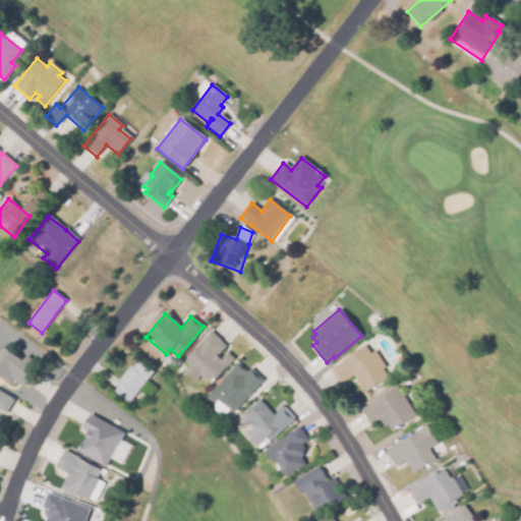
[(211,385),(200,375),(195,382),(183,371),(189,364),(184,360),(209,331),(226,346),(218,355),(222,359),(227,353),(232,358),(227,363),(228,364),(211,385)]
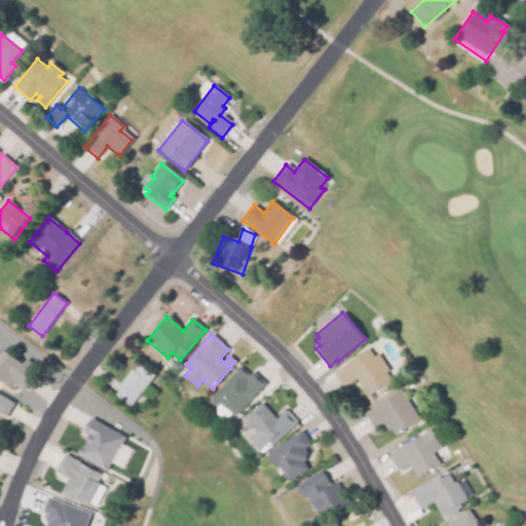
[(374,358),(378,354),(393,378),(369,396),(357,377),(342,386),(333,372),(368,348),(374,358)]
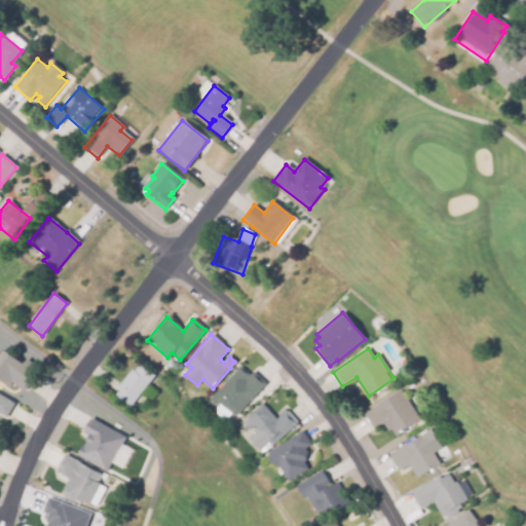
[(11,380),(8,385),(0,379),(0,358),(5,351),(22,364),(26,358),(40,369),(24,389),(11,380)]
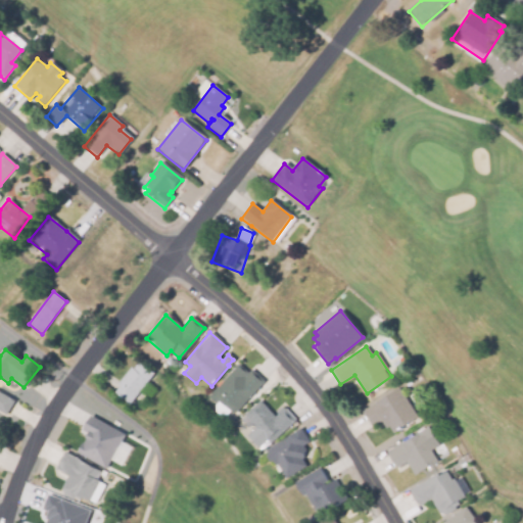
[(116,383),(130,367),(132,369),(136,363),(151,374),(129,403),(113,391),(119,385),(116,383)]
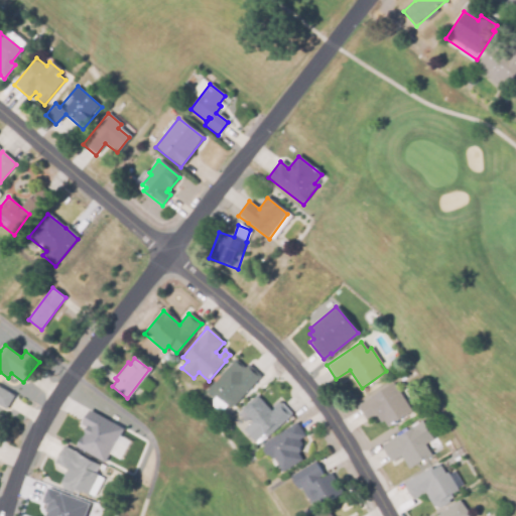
[(213,398),(205,390),(234,359),(246,369),(248,366),(259,377),(231,408),(216,394),(213,398)]
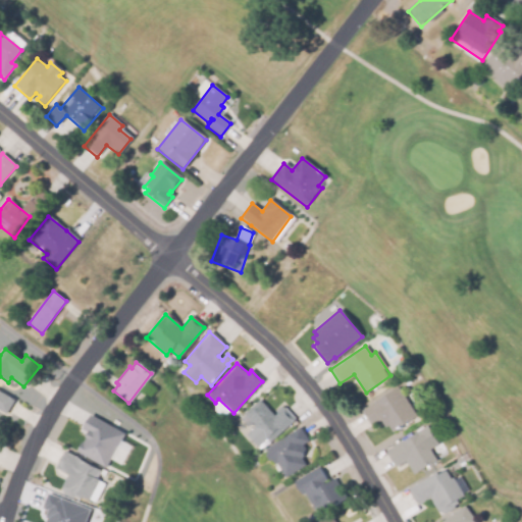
[(362,410),(398,385),(417,414),(397,427),(398,428),(392,433),(386,425),(382,419),(373,425),(362,410)]
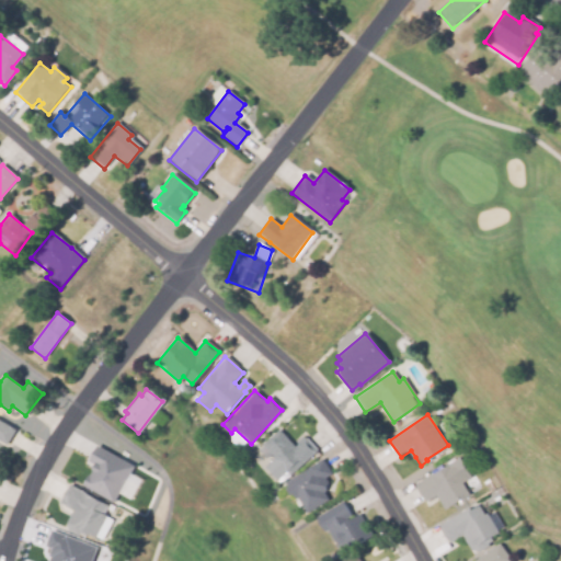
[(10,437),(7,444),(0,439),(0,421),(14,430),(10,437)]
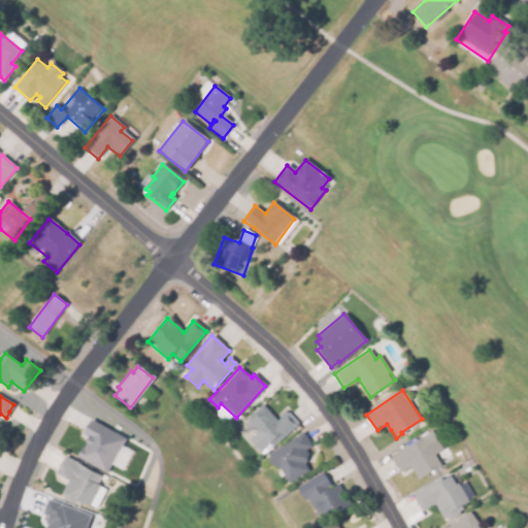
[(287,433),(288,434),(273,448),(270,444),(262,453),(251,440),(259,433),(249,422),(264,407),(277,422),(281,419),(278,417),(285,410),(297,424),(287,433)]
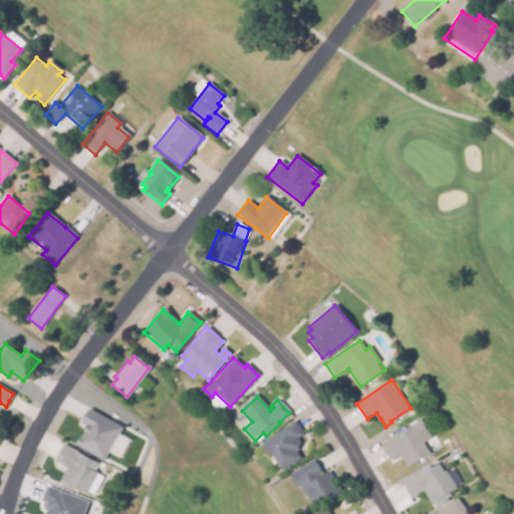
[(80,422),(88,408),(122,428),(103,460),(75,444),(85,426),(80,422)]
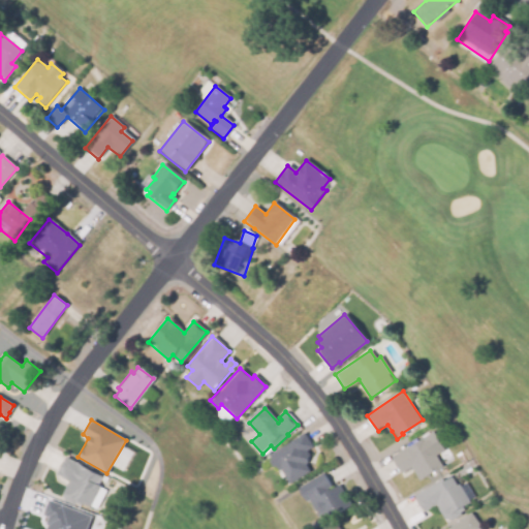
[(435,454),(443,466),(417,480),(410,468),(401,474),(391,457),(433,432),(443,449),(435,454)]
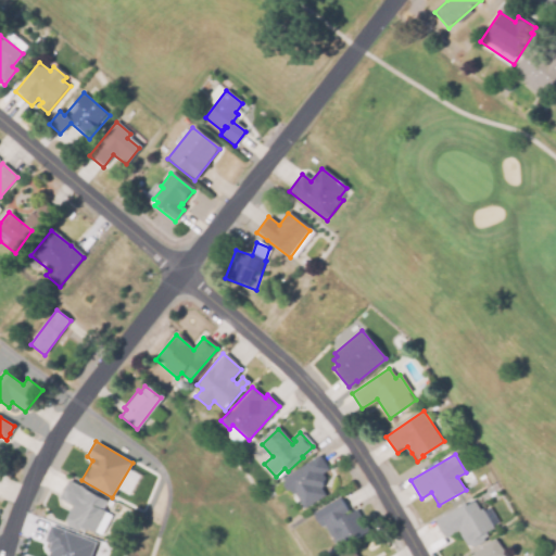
[(282,479),(318,456),(327,469),(314,477),(325,496),(304,509),(301,505),(299,506),(289,490),(287,491),(282,483),(285,482),(282,479)]
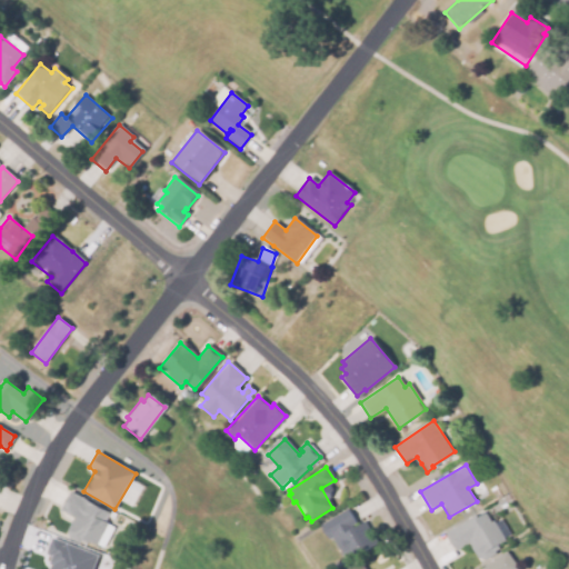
[(73,517),(60,510),(69,492),(112,513),(102,531),(96,543),(67,529),(73,517)]
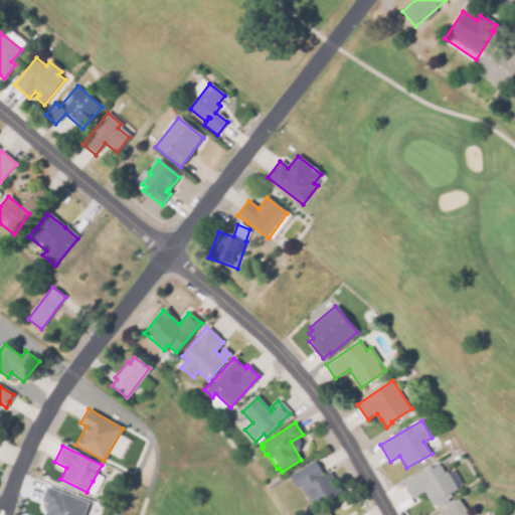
[(300,488),(298,489),(290,475),(313,461),(321,473),(327,470),(340,493),(313,509),(300,488)]
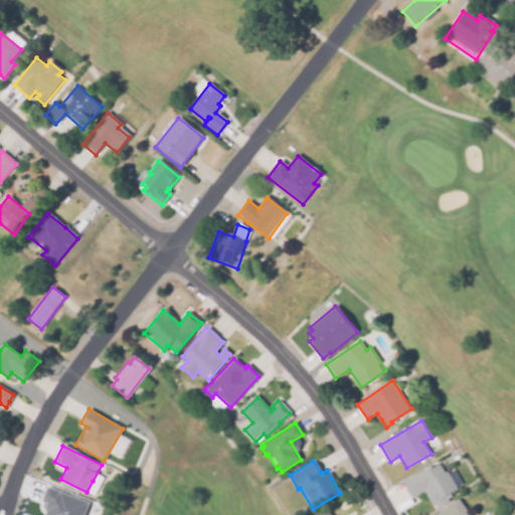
[(403,482),(428,467),(431,470),(440,465),(445,473),(447,472),(457,488),(440,498),(439,498),(431,503),(423,491),(412,498),(403,482)]
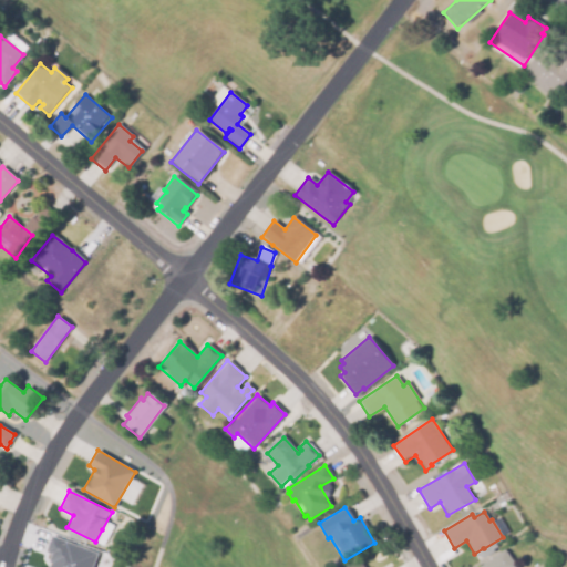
[(48,566),(49,565),(48,565),(52,554),(45,552),(51,536),(98,553),(92,566),(48,566)]
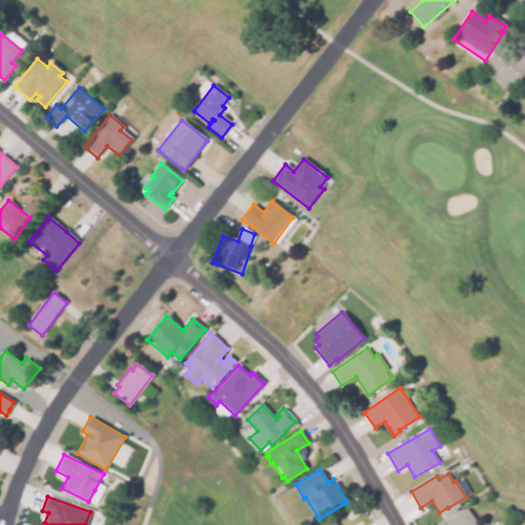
[(475,524),(443,524),(468,510),(477,524),(475,524)]
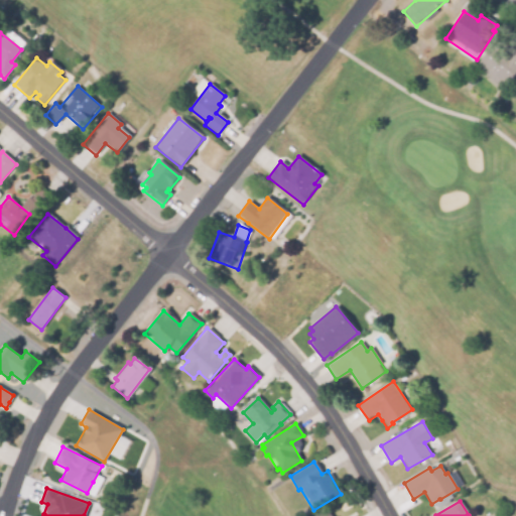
[(311,515),(327,507),(332,515),(311,515)]
